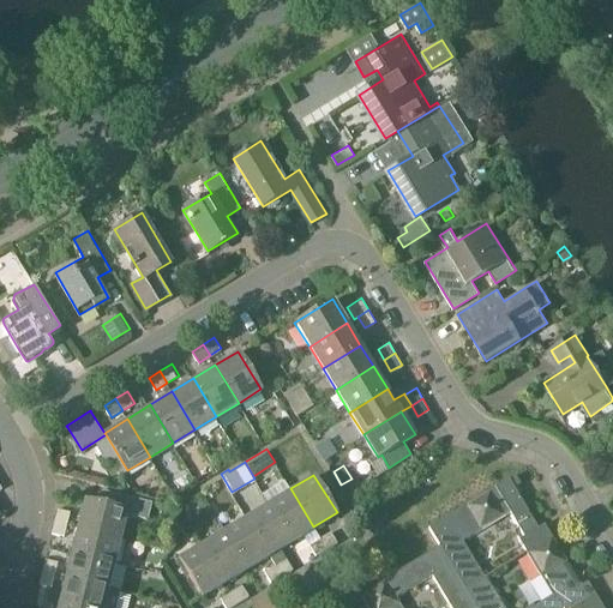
[(527,548),(551,534),(544,523),(539,525),(509,476),(430,524),(440,543),(466,585),(484,575),(462,539),(509,510),(524,534),(520,536),(527,548)]
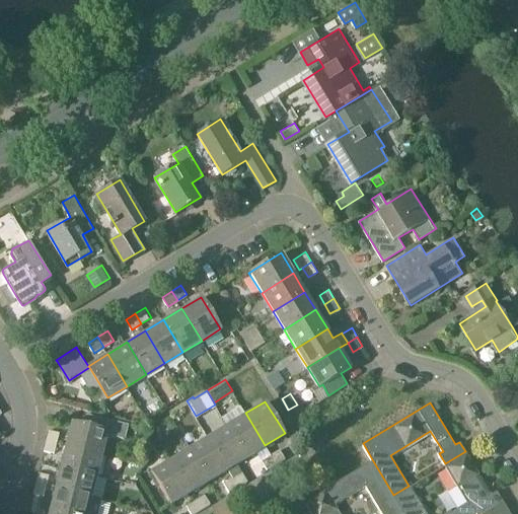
[(102,452),(107,432),(125,437),(129,422),(86,412),(83,425),(71,422),(66,443),(102,452)]
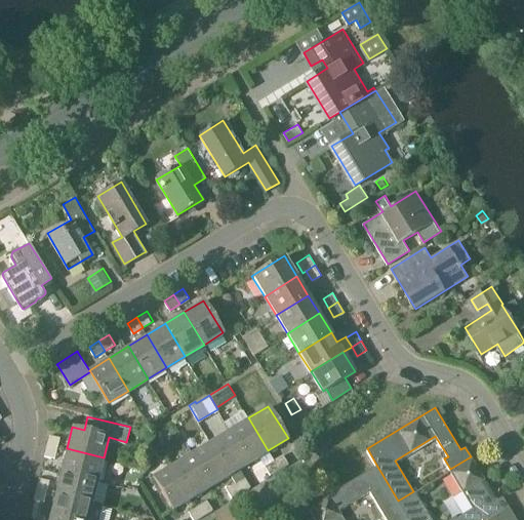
[(248,417),(230,430),(249,462),(268,450),(248,417)]
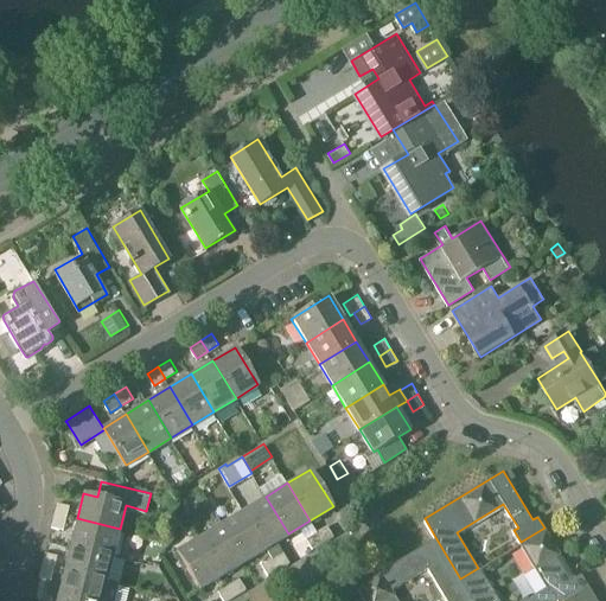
[(266,497),(243,510),(266,547),(288,534),(266,497)]
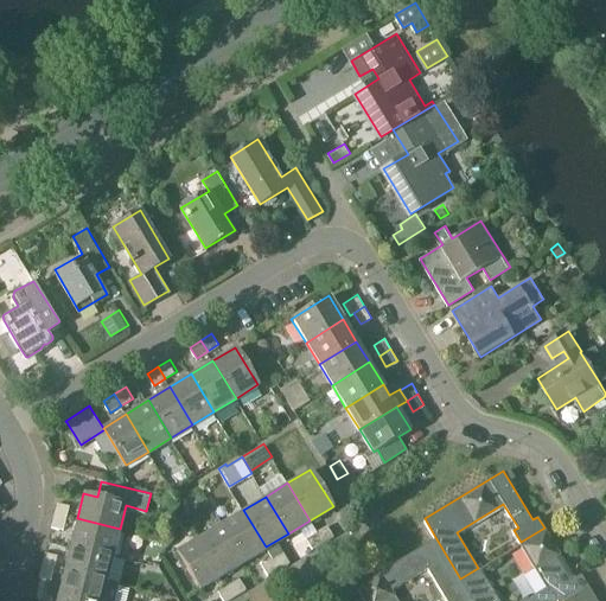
[(55,512),(67,516),(70,503),(58,499),(55,512)]
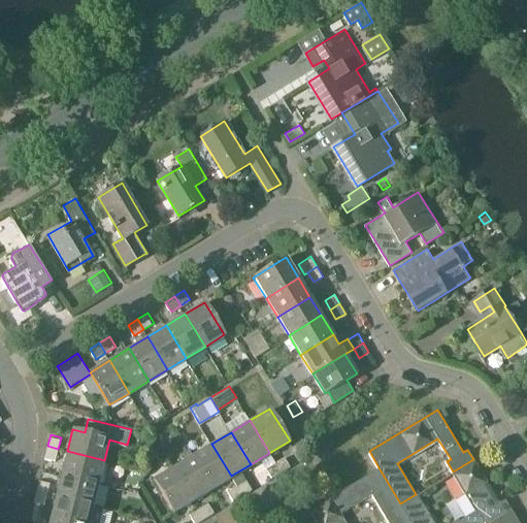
[(211,444),(192,455),(212,488),(231,476),(211,444)]
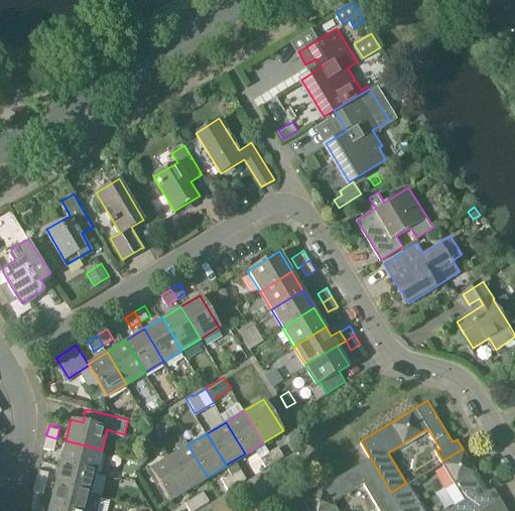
[(56,438),(46,435),(44,446),(53,450),(56,438)]
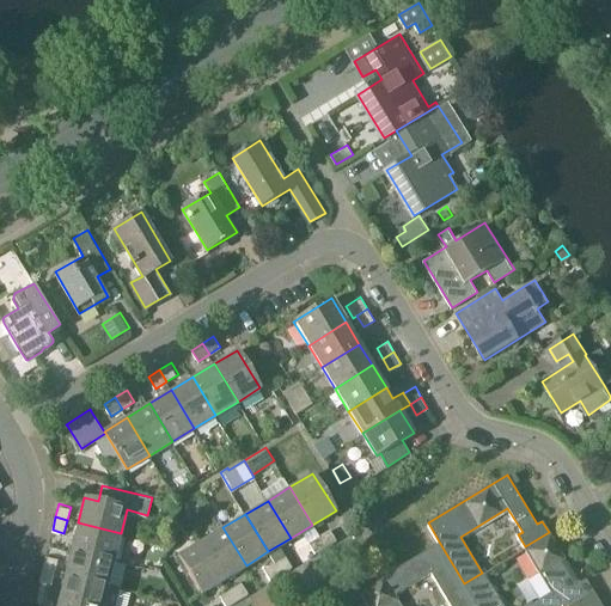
[(121,533),(78,522),(72,548),(115,558),(121,533)]
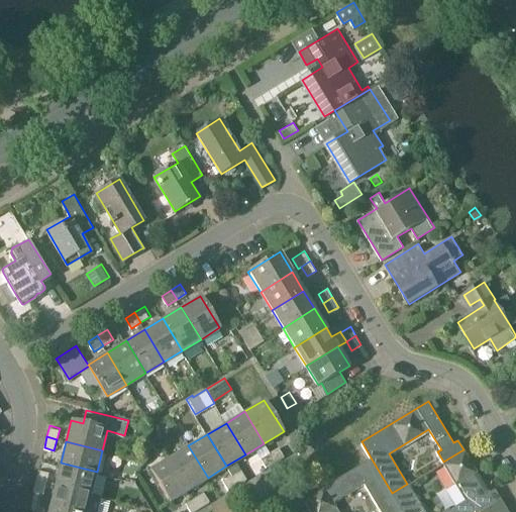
[(188,445),(170,456),(190,489),(208,478),(188,445)]
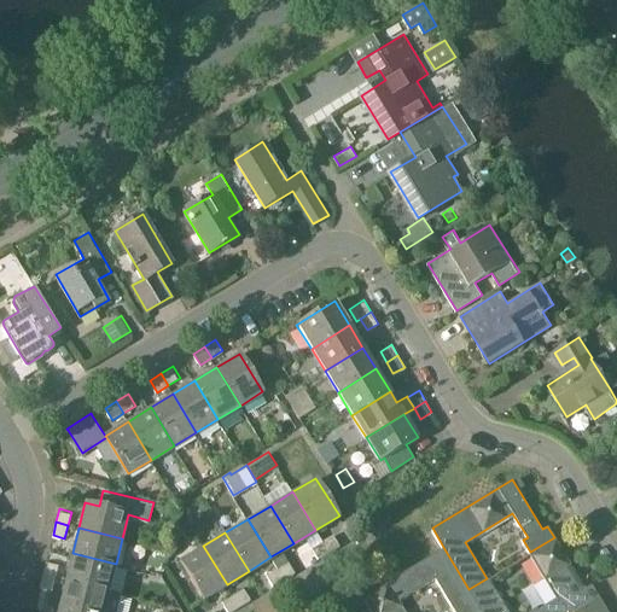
[(321,540),(329,552),(339,545),(333,534),(321,540)]
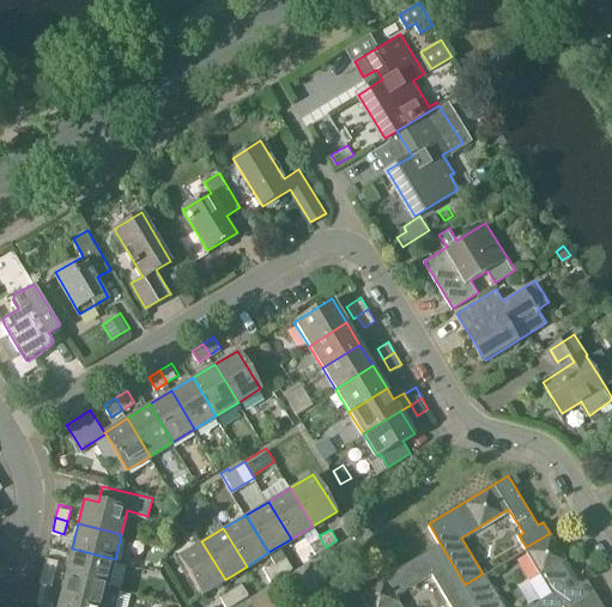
[(580,583),(550,533),(526,547),(540,571),(528,578),(541,599),(526,606),(503,606),(483,574),(465,584),(477,604),(478,606),(565,606),(568,606),(595,590),(588,578),(580,583)]
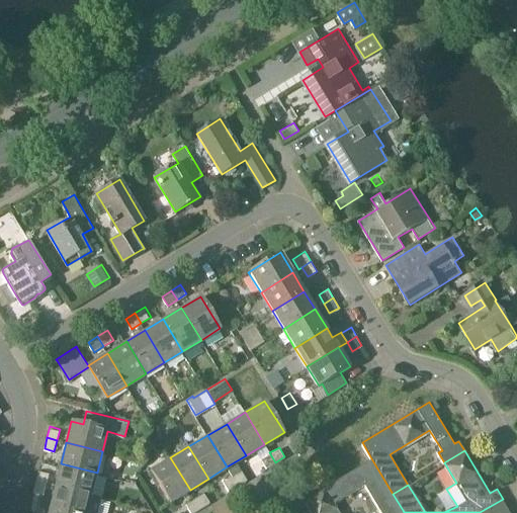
[(275,462),(269,452),(260,457),(266,467),(275,462)]
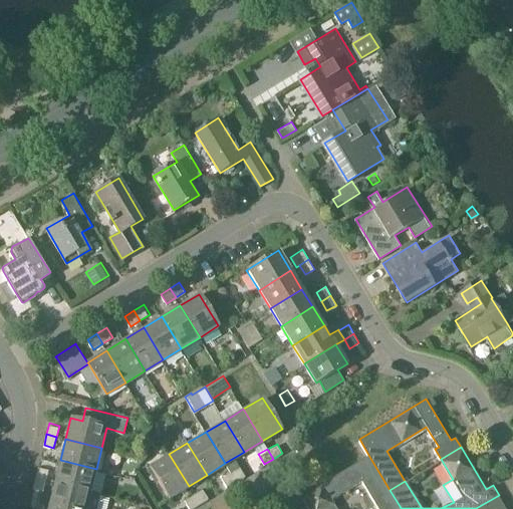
[(189,486),(169,454),(149,466),(168,498),(189,486)]
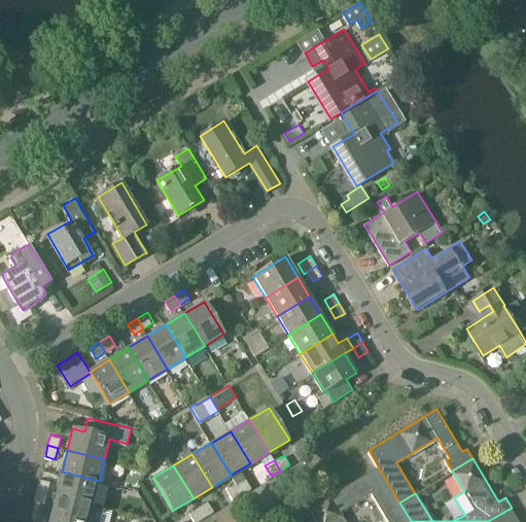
[(399,502),(378,466),(309,508),(317,521),(346,521),(340,511),(371,491),(389,521),(405,521),(410,519),(399,502)]
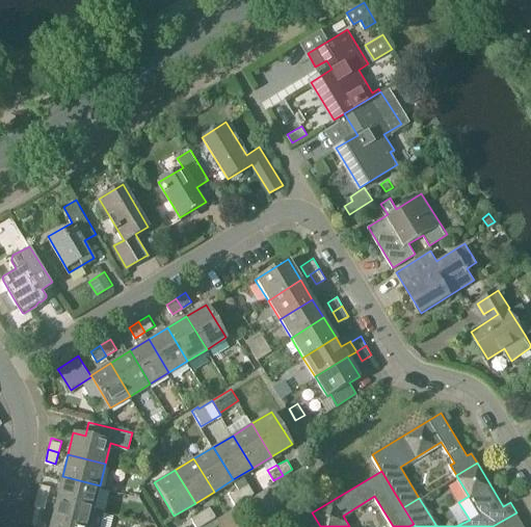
[(100,485),(62,476),(57,498),(95,507),(100,485)]
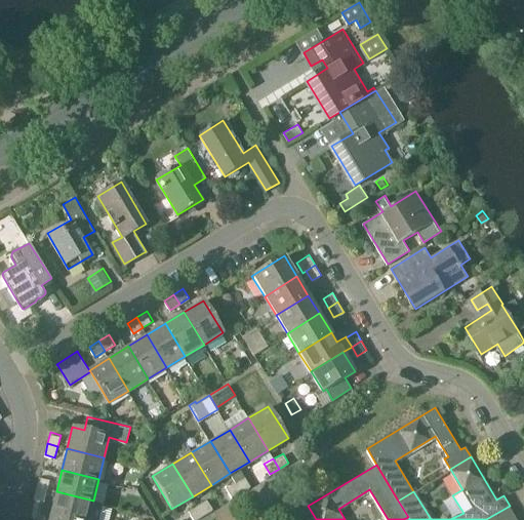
[(37,487),(47,489),(50,478),(39,476),(37,487)]
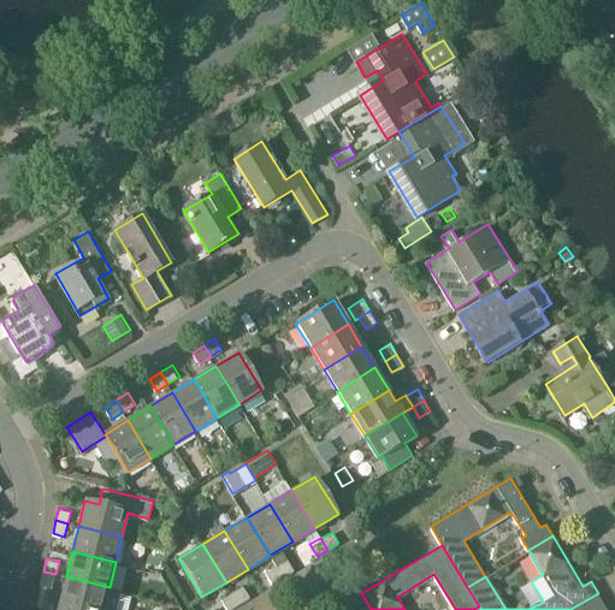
[(288,558),(277,566),(283,576),(295,570),(288,558)]
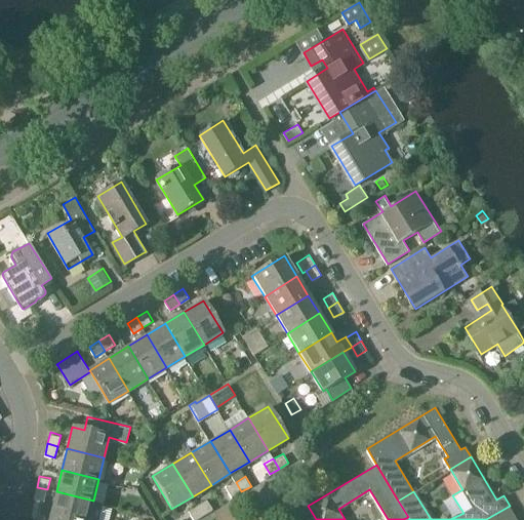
[(241,491),(236,482),(226,488),(232,497),(241,491)]
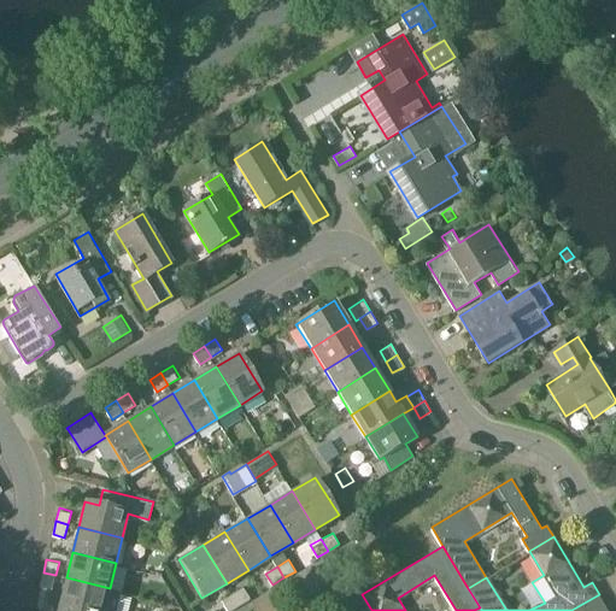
[(56,575),(44,573),(40,586),(52,588),(56,575)]
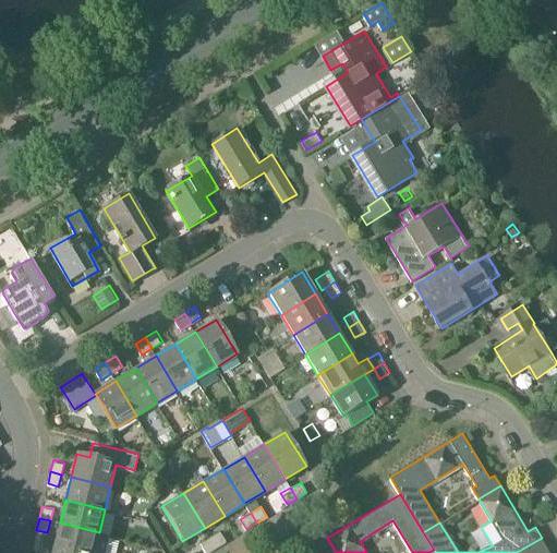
[(60,523),(55,545),(85,552),(105,552),(110,535),(99,532),(60,523)]
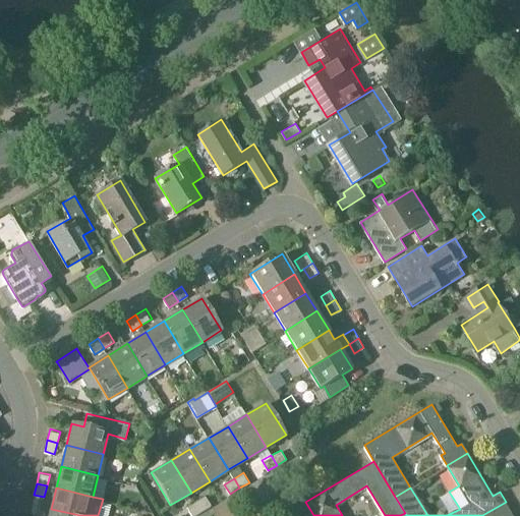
[(206,496),(196,501),(203,510),(211,505),(206,496)]
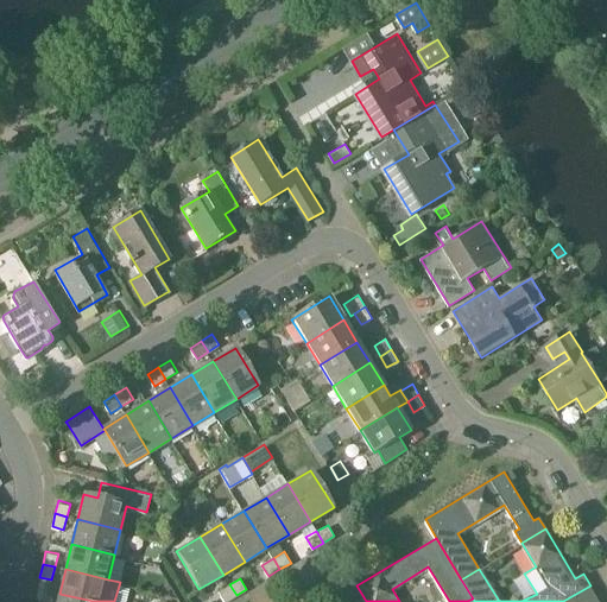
[(236,595),(229,584),(219,590),(226,601),(236,595)]
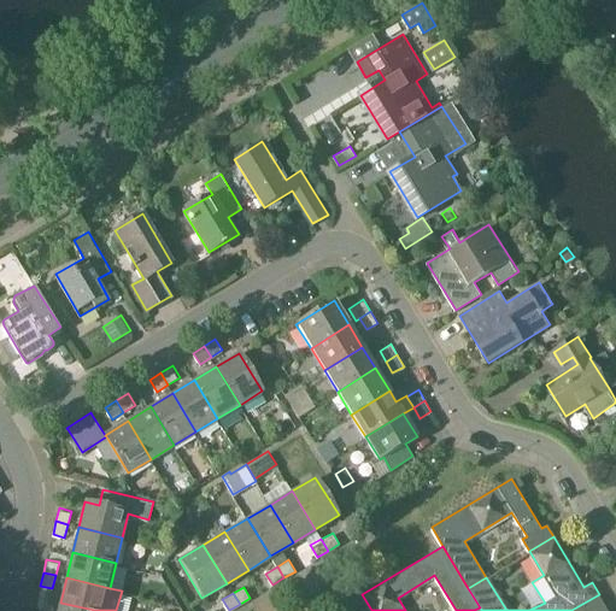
[(609,610),(599,594),(572,610),(573,610),(609,610)]
